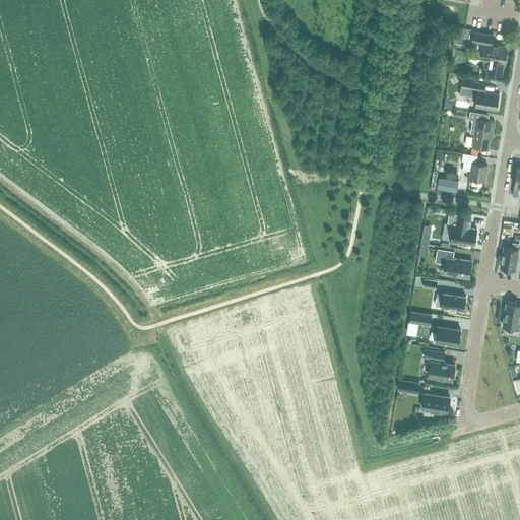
[(463,37),(469,38),(469,37),(468,36),(468,31),(470,33),(470,30),(457,28),(455,42),(462,43),(463,37)]
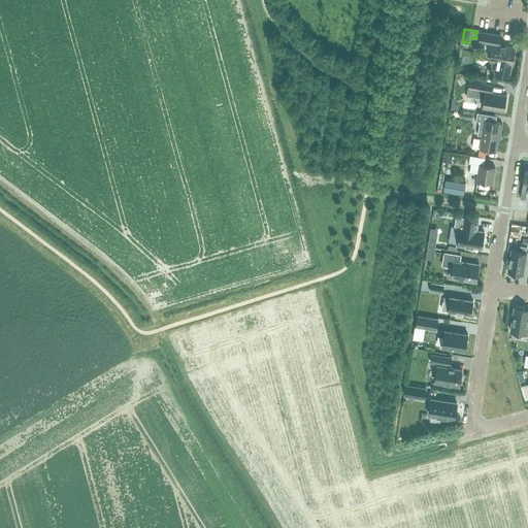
[(481,31),(480,41),(485,42),(484,48),(491,50),(490,60),(497,61),(495,73),(509,75),(512,63),(513,63),(515,46),(499,44),(501,35),(481,31)]
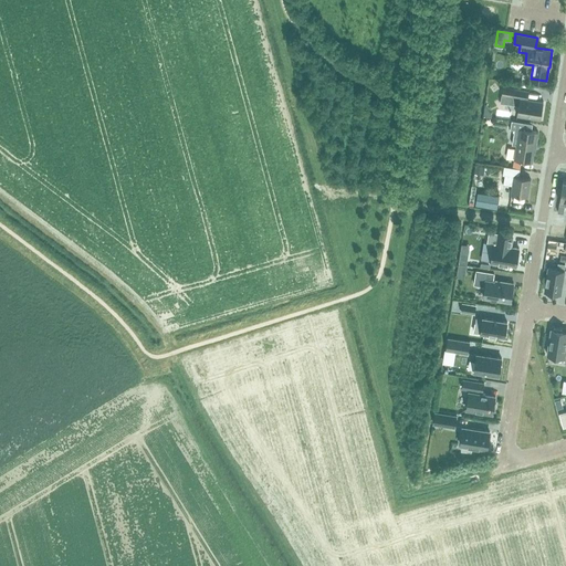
[(530,91),(514,88),(504,86),(501,102),(519,105),(517,115),(541,118),(543,101),(527,98),(530,91)]
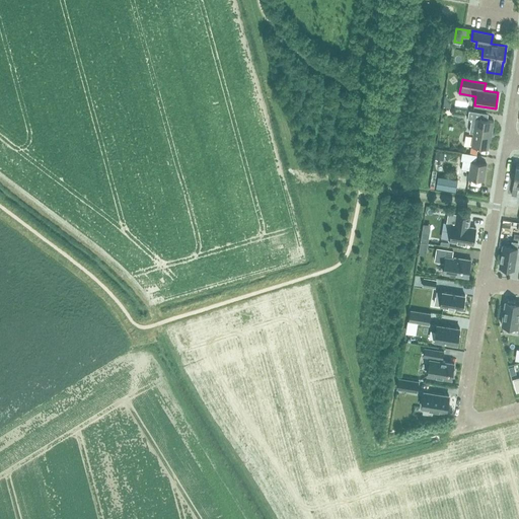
[(469,110),(468,118),(471,119),(469,132),(473,133),(471,146),(488,149),(490,136),(491,136),(494,121),(479,119),(480,112),(469,110)]
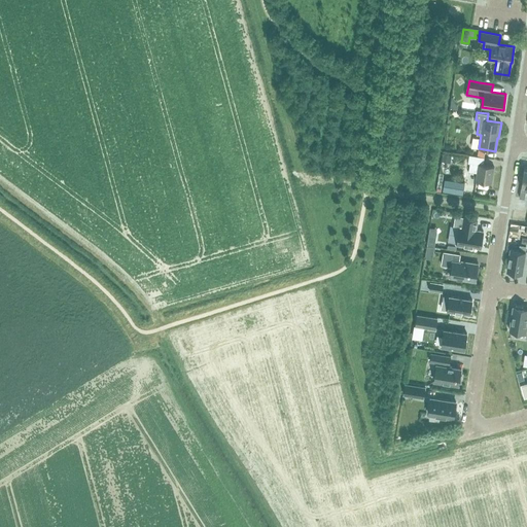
[(468,162),(470,163),(469,171),(478,172),(476,180),(491,183),(494,166),(483,165),(484,156),(469,154),(468,162)]
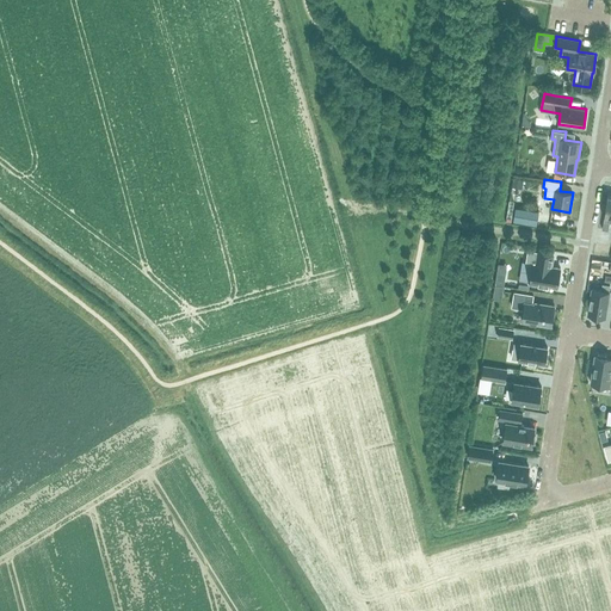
[(537,223),(539,210),(516,207),(513,220),(537,223)]
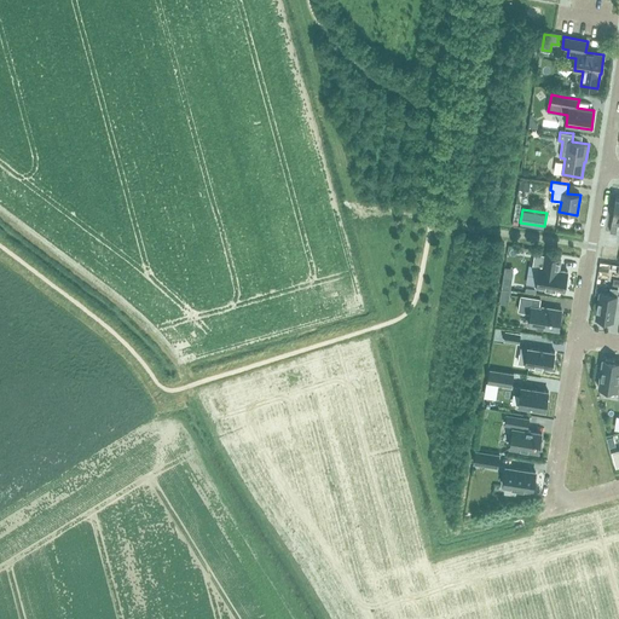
[(565,290),(568,271),(559,270),(561,258),(536,253),(533,265),(539,266),(537,285),(565,290)]
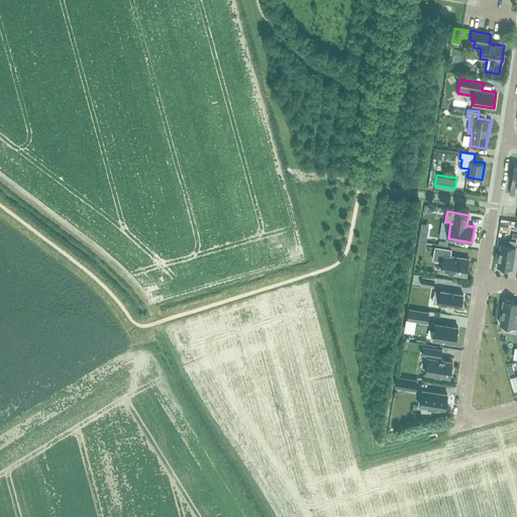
[(512,268),(516,240),(510,240),(509,245),(501,243),(498,266),(501,267),(502,268),(507,269),(508,268),(512,268)]
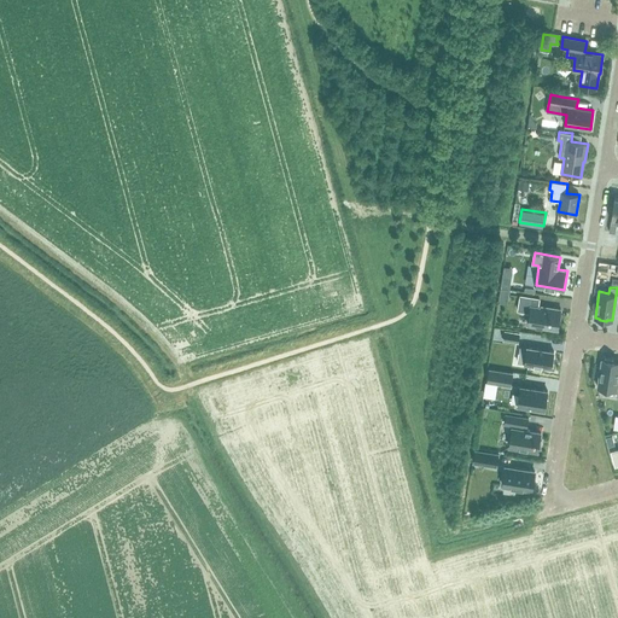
[(546,307),(541,307),(538,307),(540,298),(520,295),(518,310),(530,313),(528,324),(558,328),(561,309),(546,305),(546,307)]
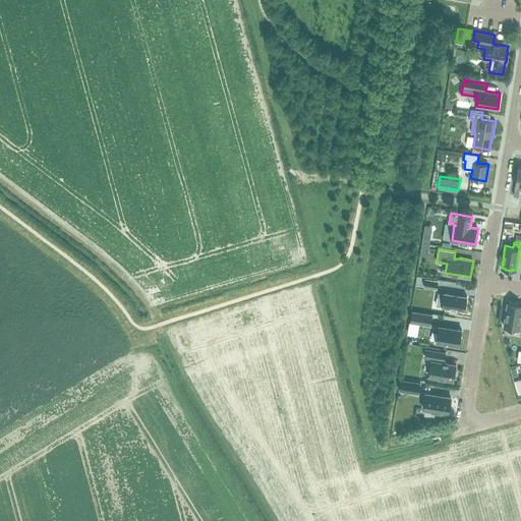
[(426,278),(424,286),(437,288),(438,280),(426,278)]
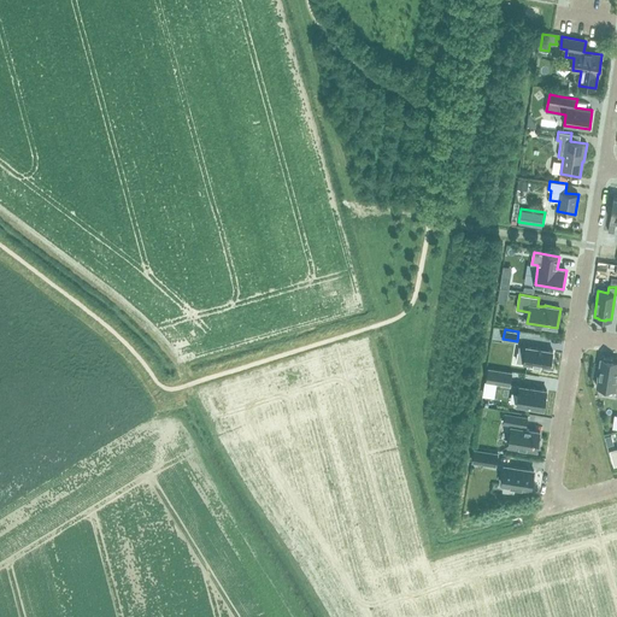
[(519,345),(518,351),(526,352),(524,363),(532,364),(532,366),(541,368),(541,365),(551,366),(553,351),(519,345)]
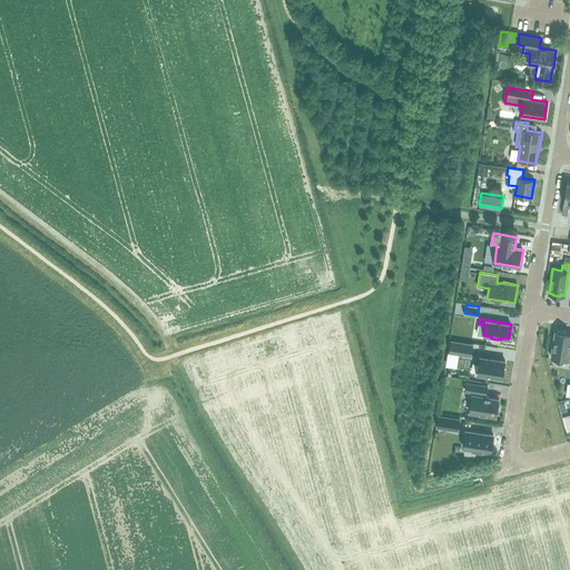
[(556,331),(551,356),(569,359),(569,362),(569,364),(569,333),(566,333),(566,332),(558,330),(558,332),(556,331)]
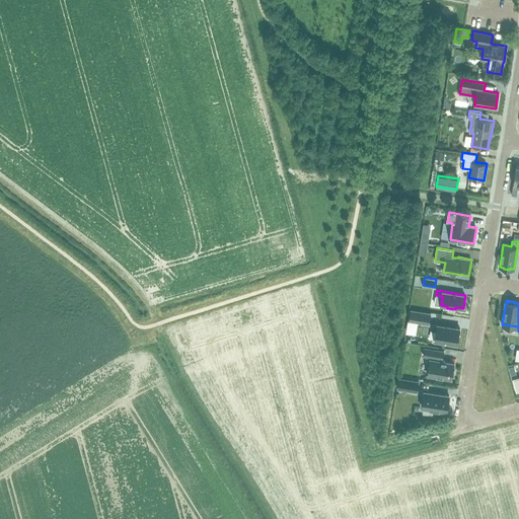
[(411,309),(409,320),(429,323),(431,312),(411,309)]
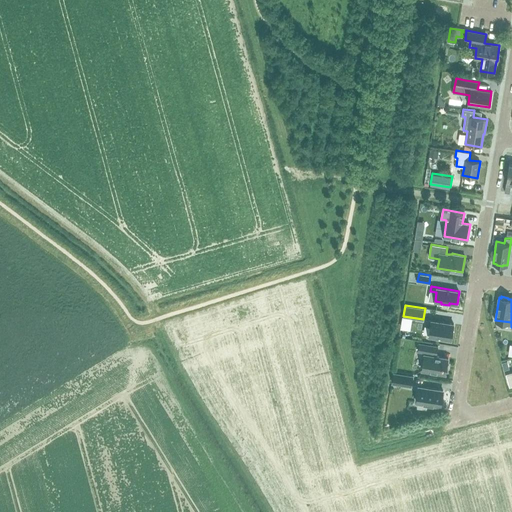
[(431,320),(429,335),(451,339),(454,323),(431,320)]
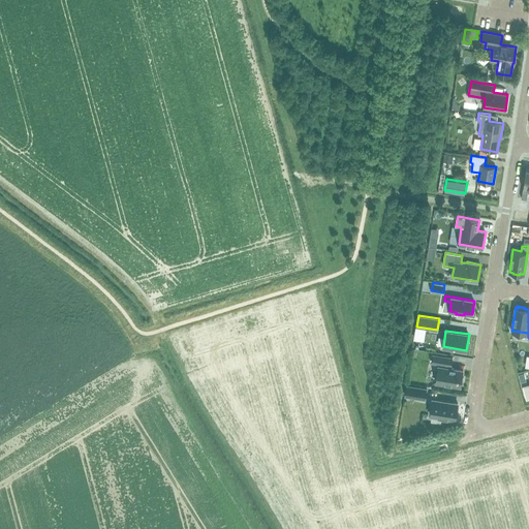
[(463,369),(448,367),(448,365),(450,365),(453,356),(433,353),(431,362),(438,363),(436,381),(461,385),(461,383),(463,383),(464,377),(462,377),(463,369)]
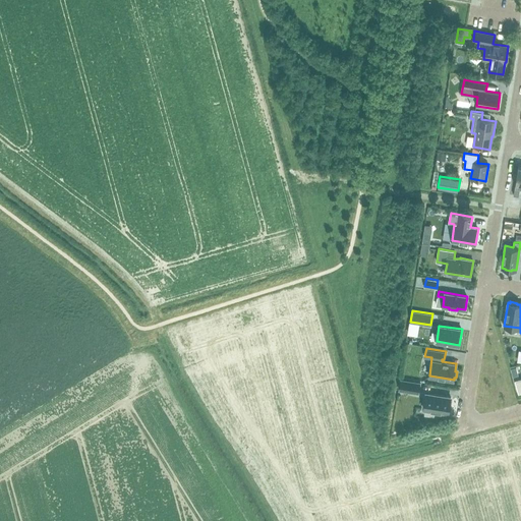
[(399,390),(418,393),(420,383),(401,380),(399,390)]
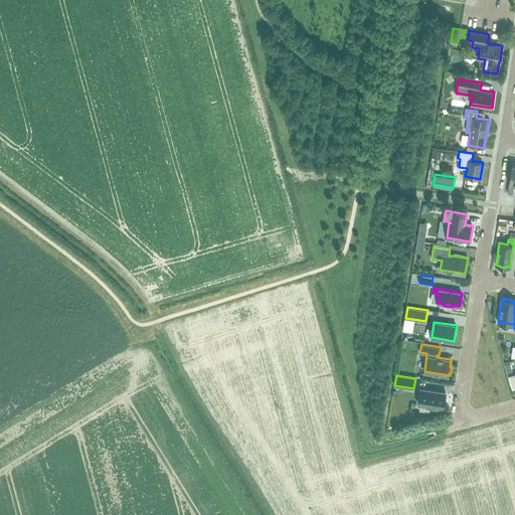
[(444,407),(446,392),(421,388),(418,404),(420,404),(420,409),(428,410),(430,405),(444,407)]
